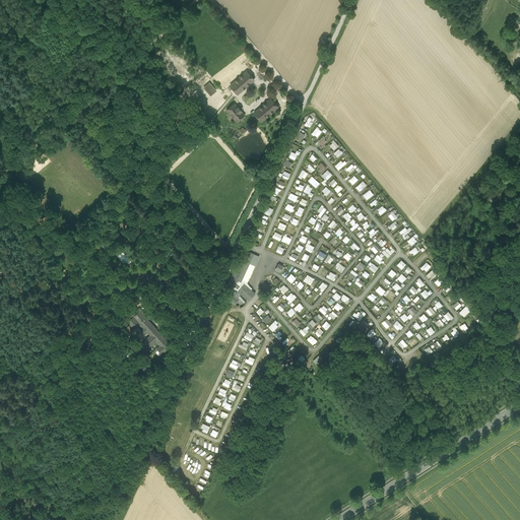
[(247,70),(230,85),(238,95),(255,80),(247,70)]
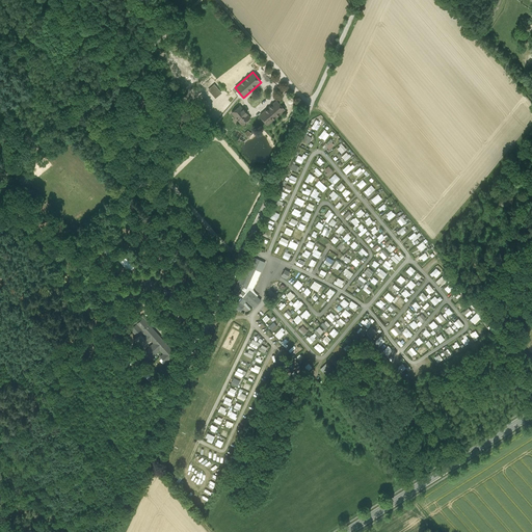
[(214,84),(208,89),(215,99),(221,92),(214,84)]
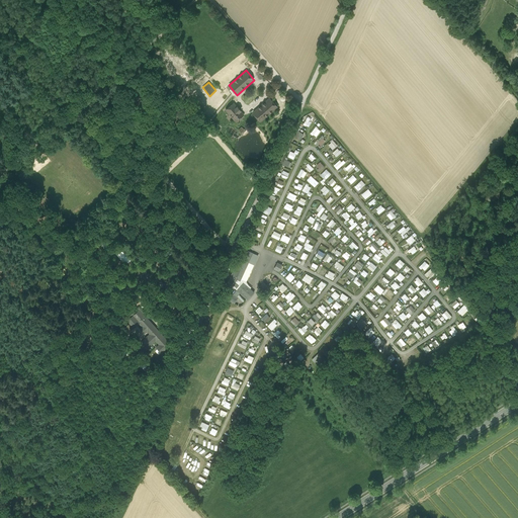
[(269,97),(252,112),(260,121),(277,106),(269,97)]
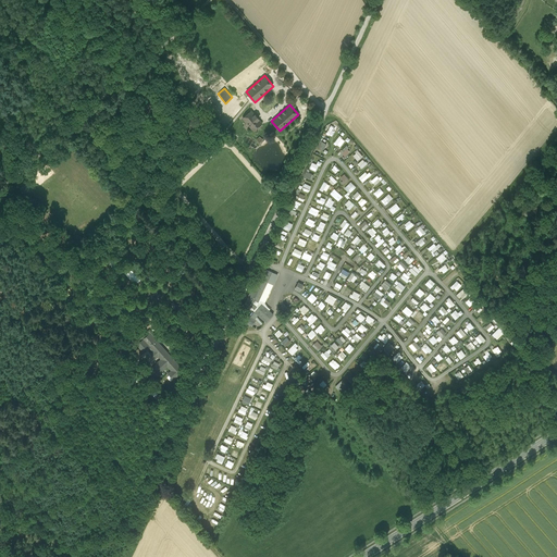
[(262,123),(251,110),(242,119),(252,132),(262,123)]
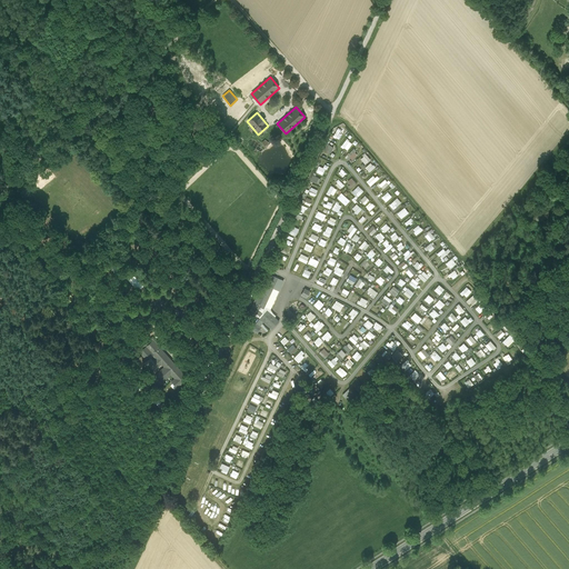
[(340,132),(341,130),(338,128),(333,137),(339,139),(342,133),(340,132)]
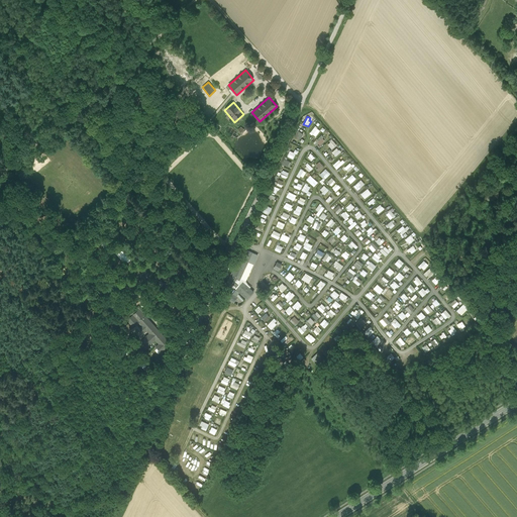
[(310,132),(315,136),(320,130),(315,126),(310,132)]
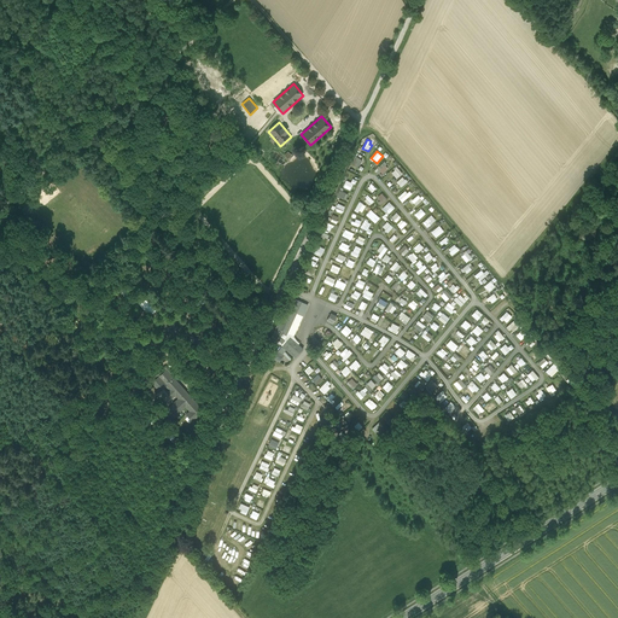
[(351,163),(359,167),(362,159),(355,155),(351,163)]
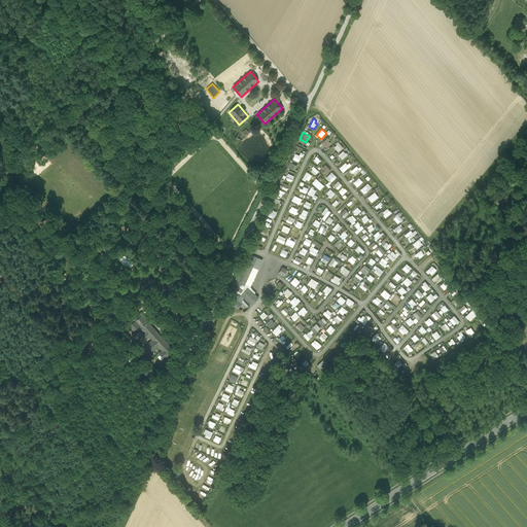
[(326,148),(331,143),(327,138),(321,143),(326,148)]
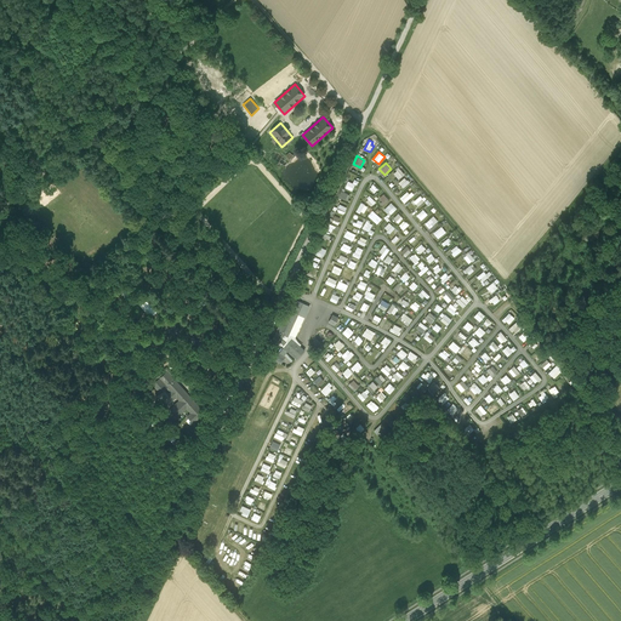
[(399,166),(396,169),(398,171),(394,174),(398,180),(405,175),(399,166)]
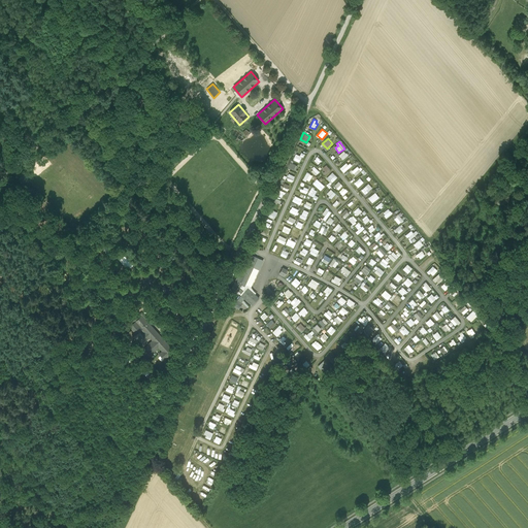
[(343,160),(349,155),(344,151),(339,156),(343,160)]
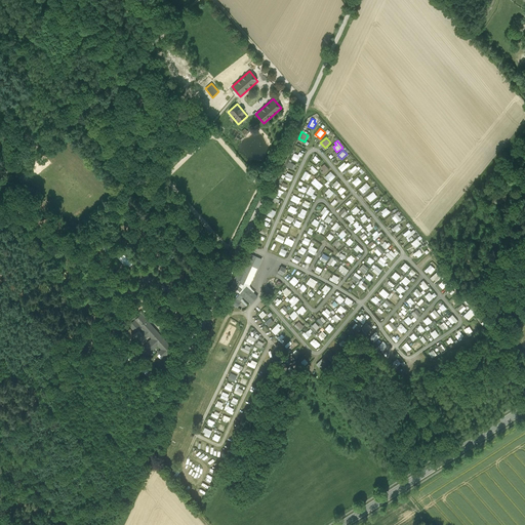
[(299,161),(301,152),(299,152),(298,154),(293,153),(291,159),(299,161)]
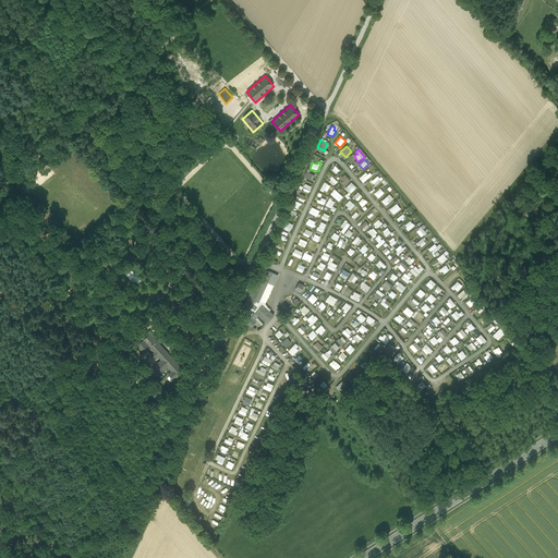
[(366,172),(360,178),(363,182),(373,174),(371,172),(367,174),(366,172)]
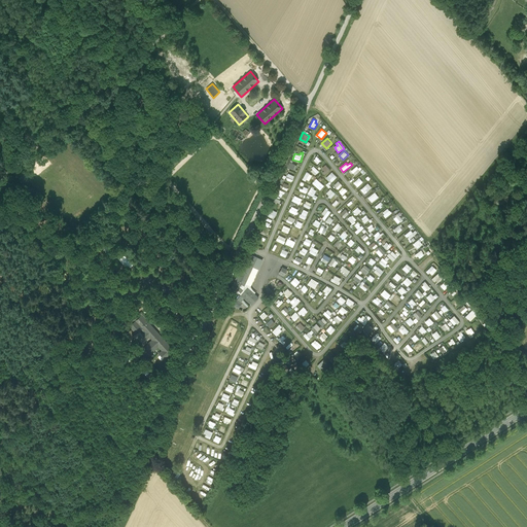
[(324,171),(322,173),(325,175),(330,169),(326,165),(322,168),(324,171)]
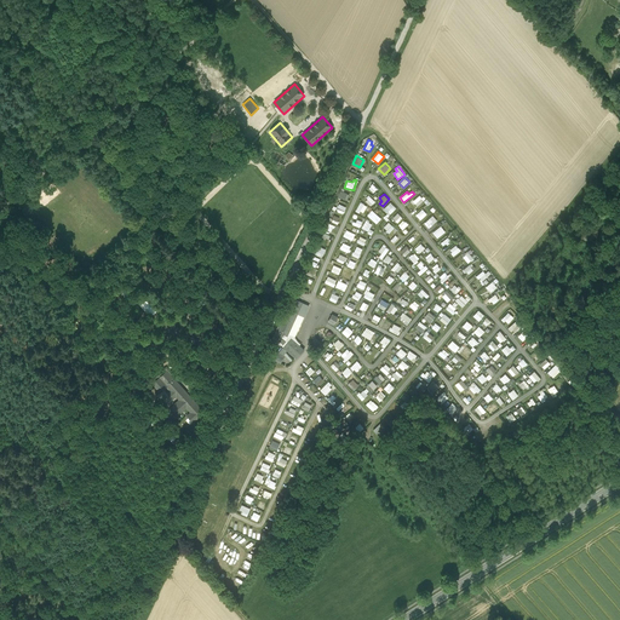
[(413,201),(418,206),(425,200),(420,194),(413,201)]
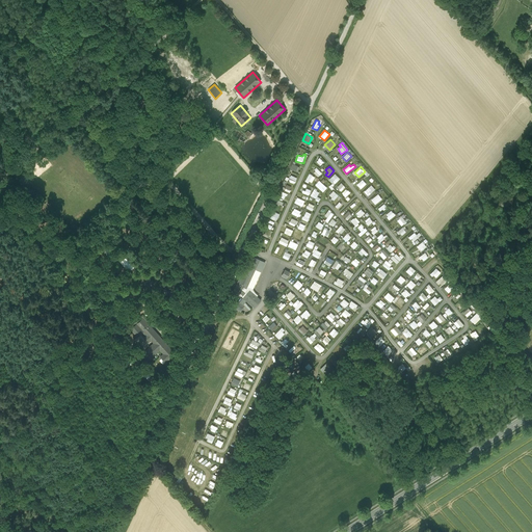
[(318,167),(314,171),(318,177),(322,173),(318,167)]
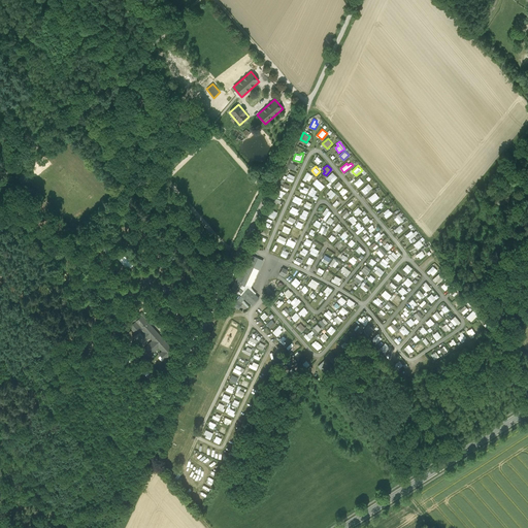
[(307,171),(303,179),(306,182),(307,179),(309,180),(314,175),(307,171)]
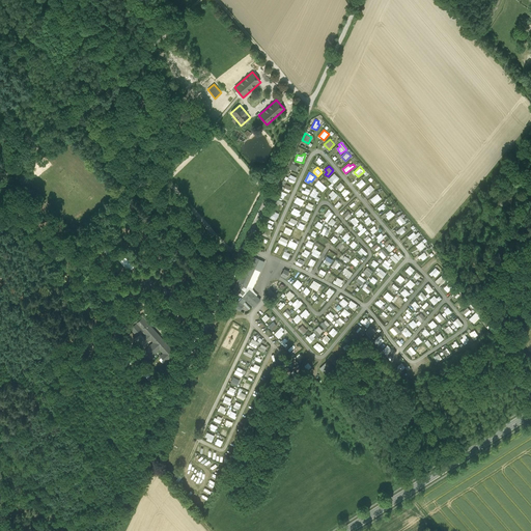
[(334,185),(339,177),(334,173),(329,179),(334,185)]
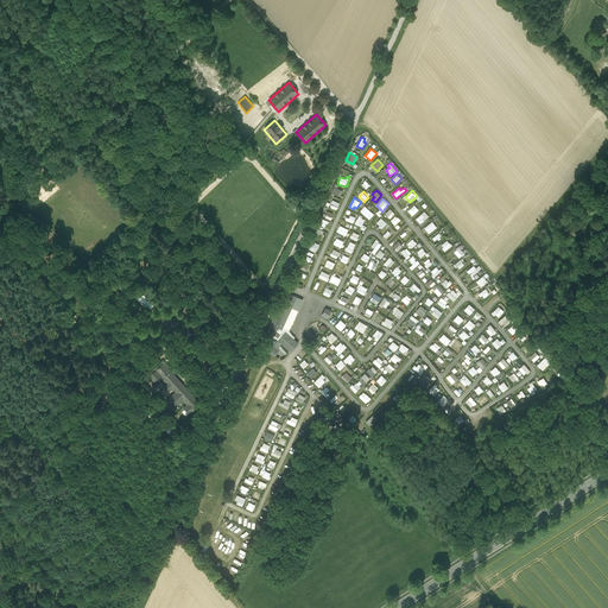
[(415,204),(407,210),(412,215),(419,210),(415,204)]
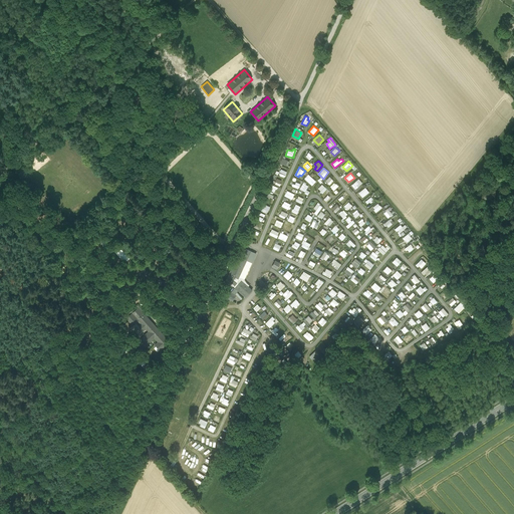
[(312,185),(316,181),(308,174),(304,178),(312,185)]
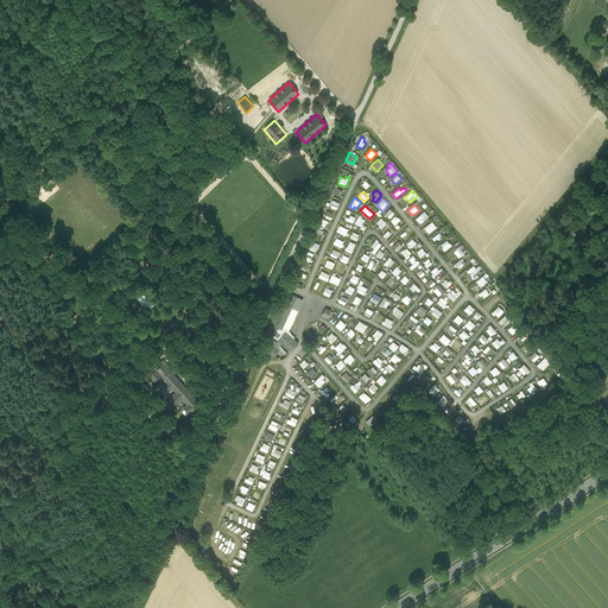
[(424,211),(416,219),(420,223),(429,216),(424,211)]
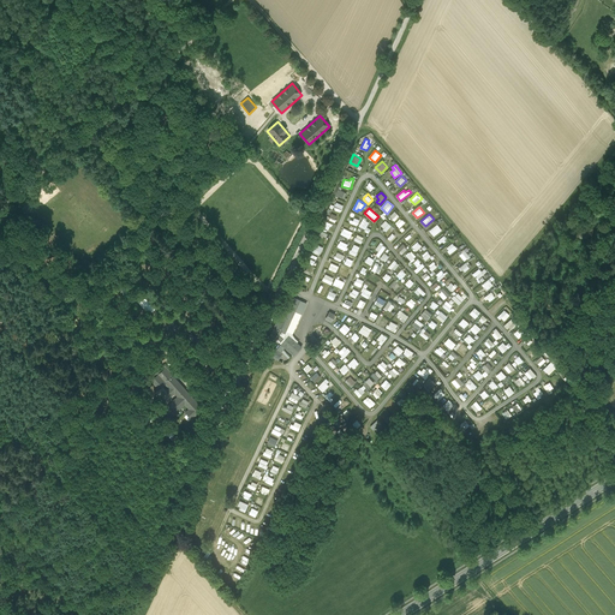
[(369,233),(371,230),(366,226),(370,222),(364,218),(359,226),(369,233)]
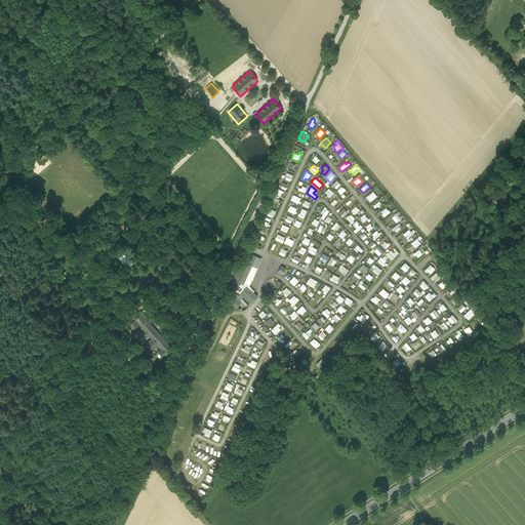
[(341,195),(346,190),(341,186),(337,191),(341,195)]
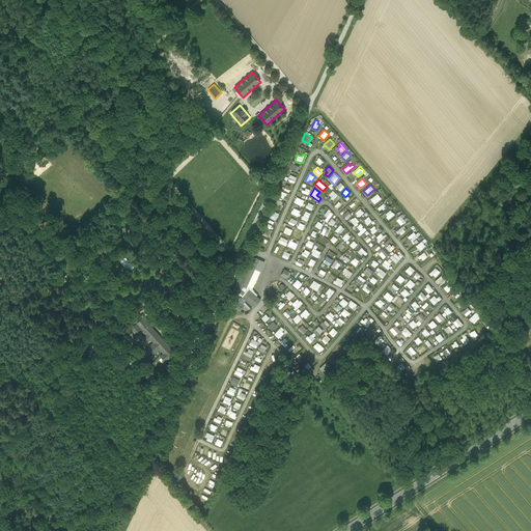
[(332,197),(331,198),(333,200),(338,194),(333,190),(329,195),(332,197)]
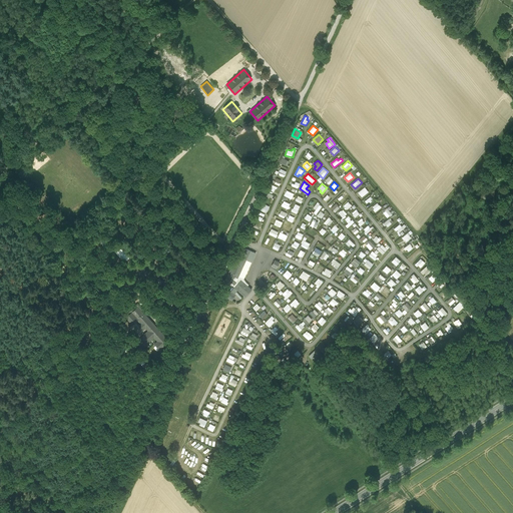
[(362,197),(369,191),(365,186),(358,192),(362,197)]
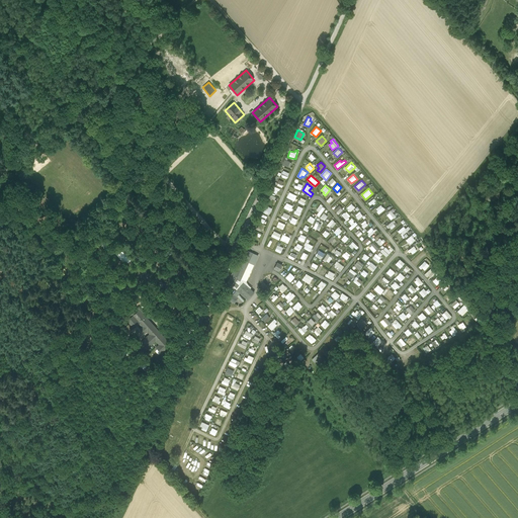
[(289,191),(286,197),(294,200),(297,195),(289,191)]
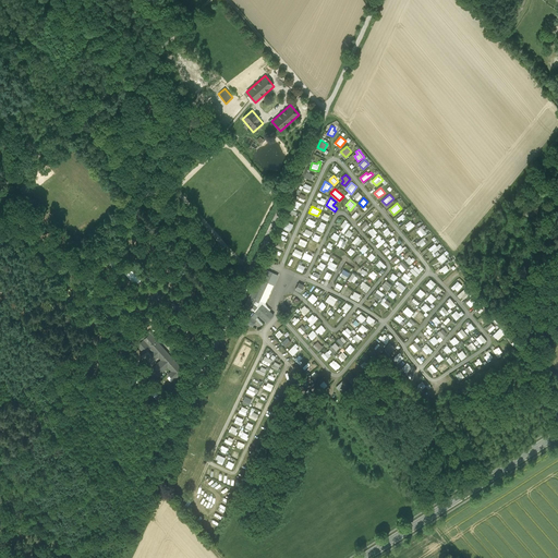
[(366,216),(371,221),(376,216),(372,211),(366,216)]
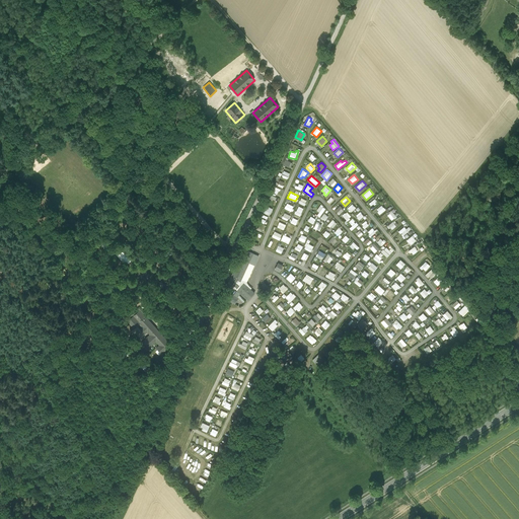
[(287,203),(285,208),(292,211),(294,206),(287,203)]
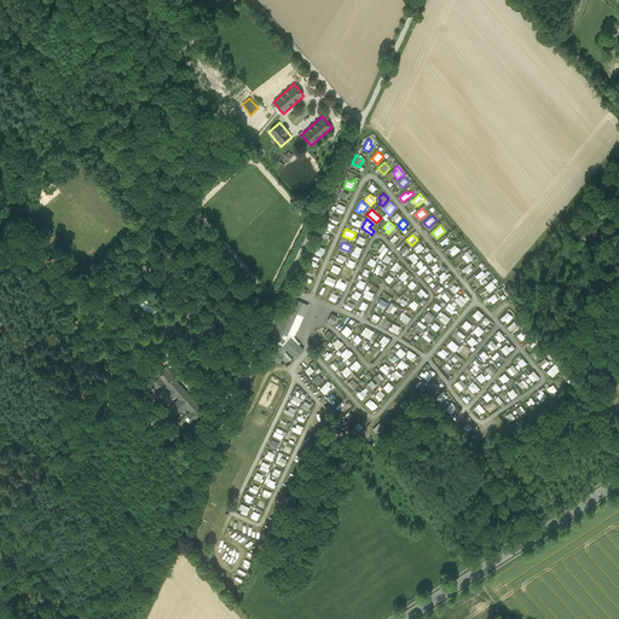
[(420,243),(415,248),(418,253),(424,248),(420,243)]
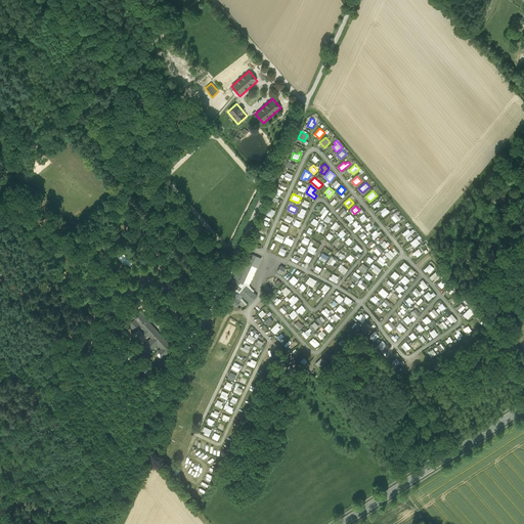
[(384,216),(390,212),(386,207),(380,211),(384,216)]
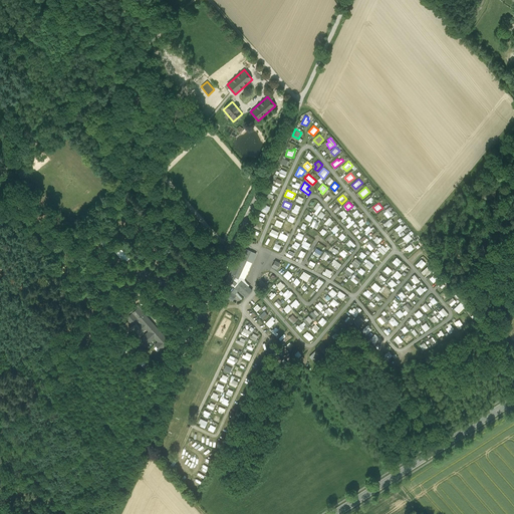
[(261,211),(268,213),(270,206),(264,204),(261,211)]
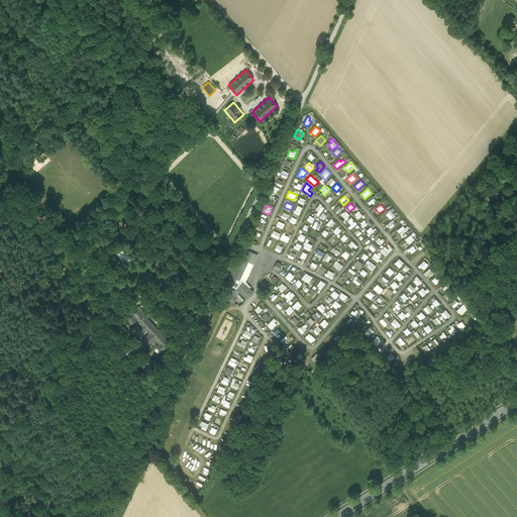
[(297,205),(294,212),(299,215),(303,207),(297,205)]
